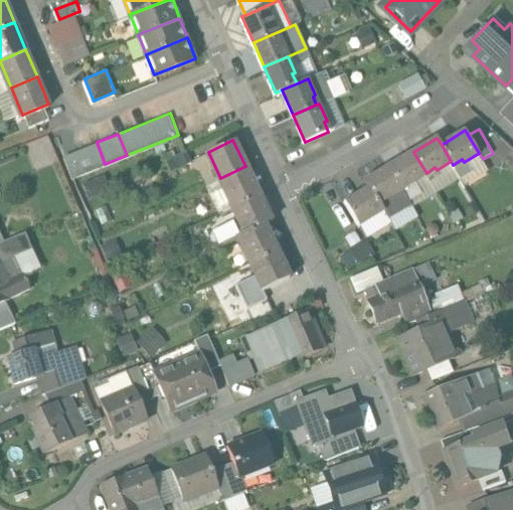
[(97,142),(65,155),(73,176),(105,164),(97,142)]
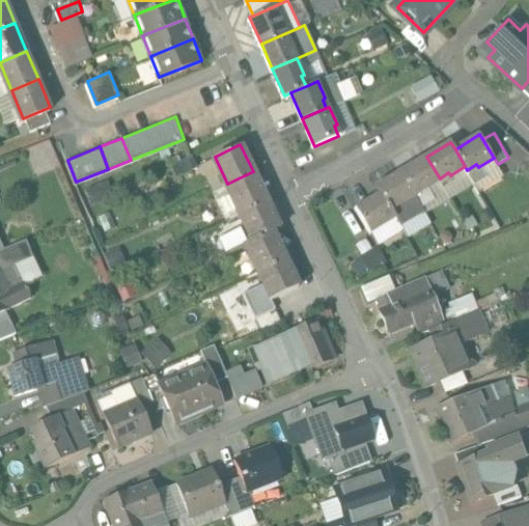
[(193,153),(173,162),(178,174),(199,165),(193,153)]
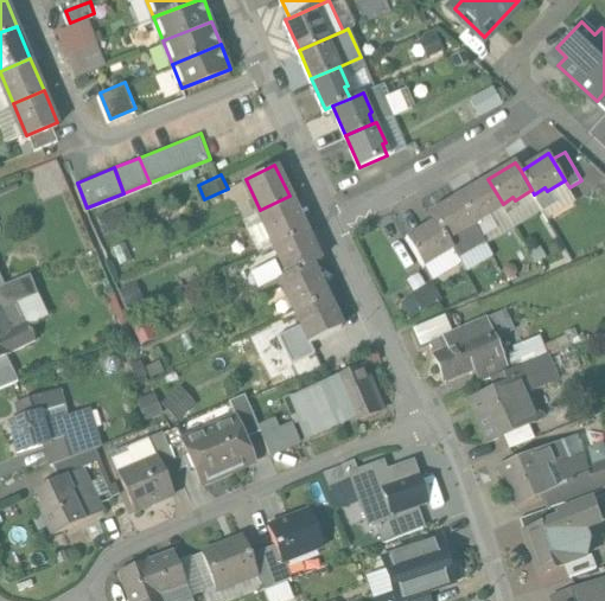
[(488,179),(460,196),(475,221),(485,213),(488,217),(504,206),(503,204),(488,179)]
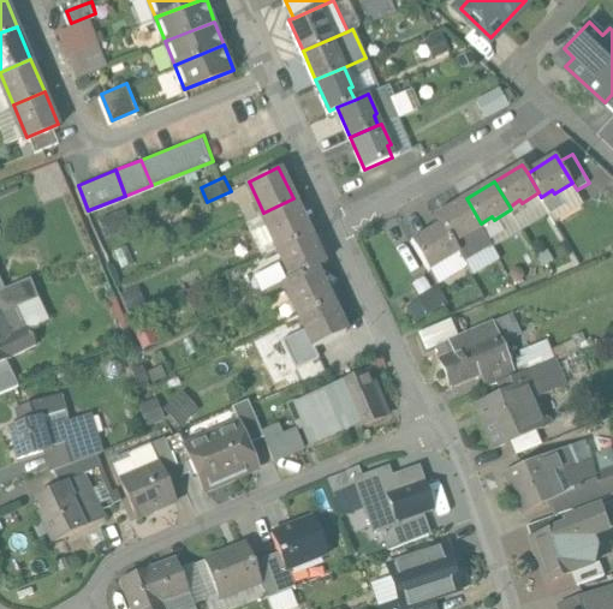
[(293,198),(263,213),(279,244),(308,230),(293,198)]
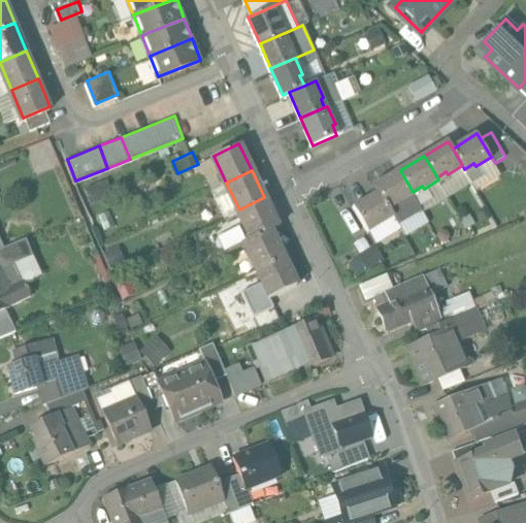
[(400,170),(375,185),(394,216),(398,223),(423,208),(415,195),(413,192),(400,170)]
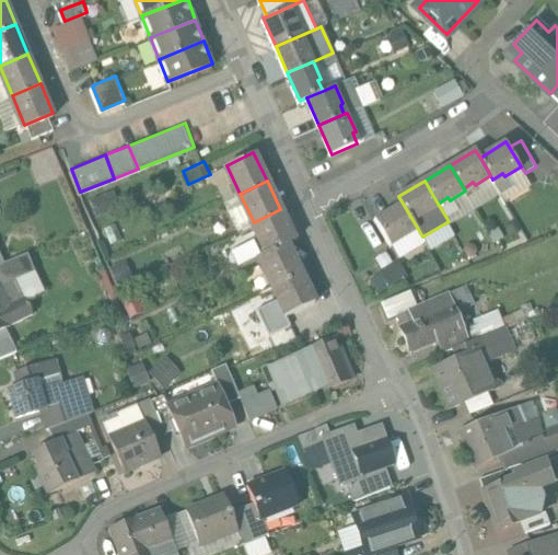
[(402,203),(376,218),(390,241),(400,235),(402,238),(418,229),(402,203)]
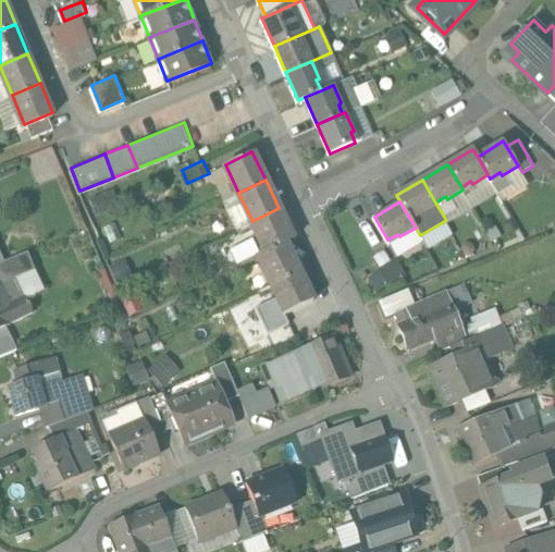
[(279,208),(253,221),(259,234),(236,245),(244,260),(258,254),(284,242),(293,237),(279,208)]
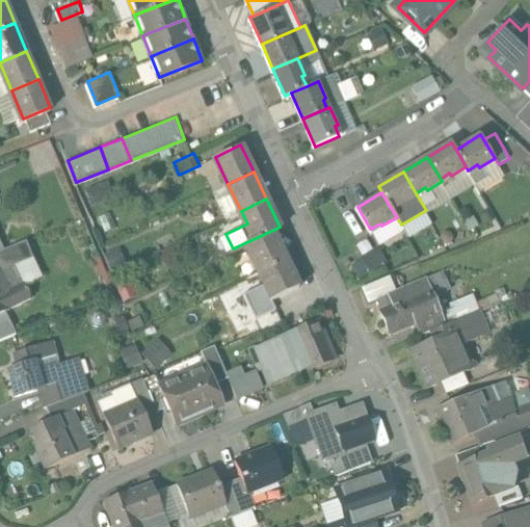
[(271,231),(246,242),(260,269),(285,258),(271,231)]
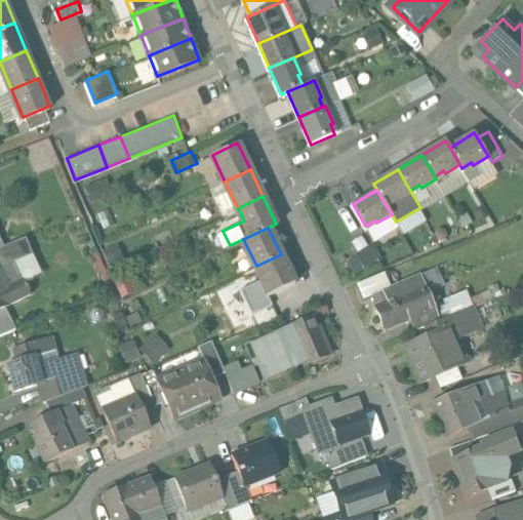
[(369,261),(380,255),(369,233),(358,239),(369,261)]
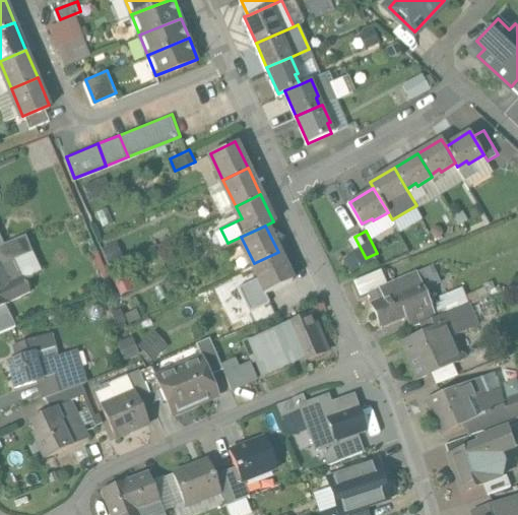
[(278,252),(254,263),(267,292),(292,279),(278,252)]
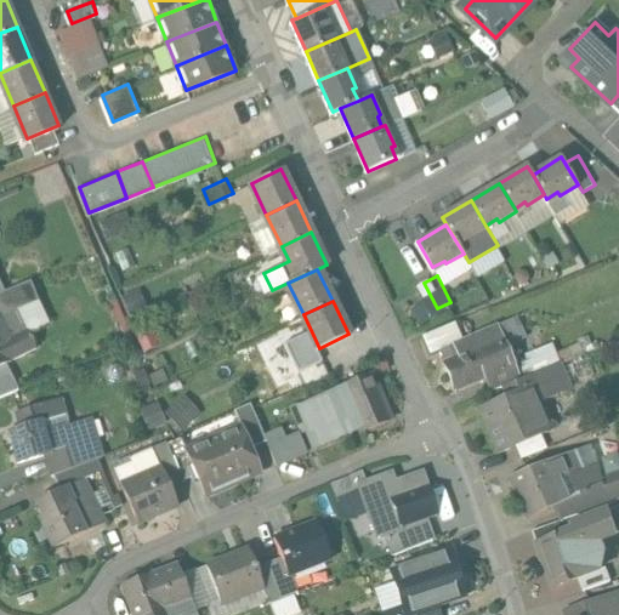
[(465,337),(441,347),(442,349),(458,388),(486,377),(492,375),(516,365),(507,347),(516,343),(514,339),(524,334),(517,315),(465,337)]
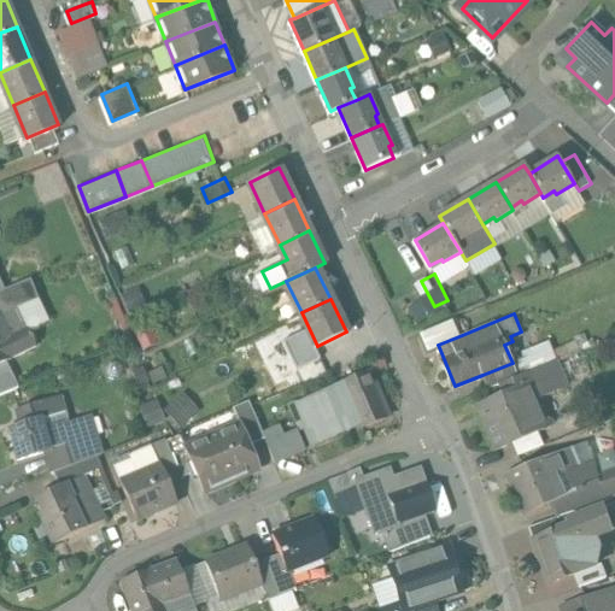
[(454,317),(421,332),(429,352),(439,347),(438,345),(462,335),(454,317)]
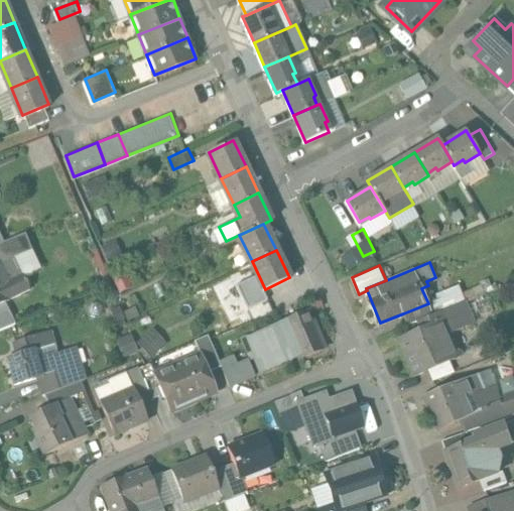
[(0,301),(11,297),(0,273),(0,301)]
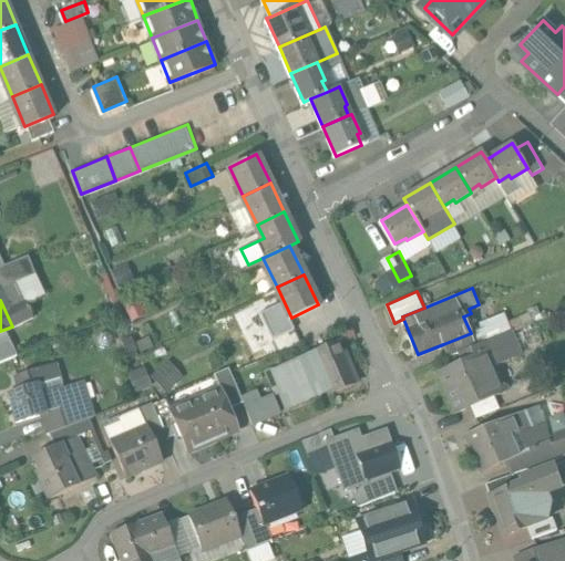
[(504,313),(480,323),(482,328),(490,324),(501,333),(511,330),(504,313)]
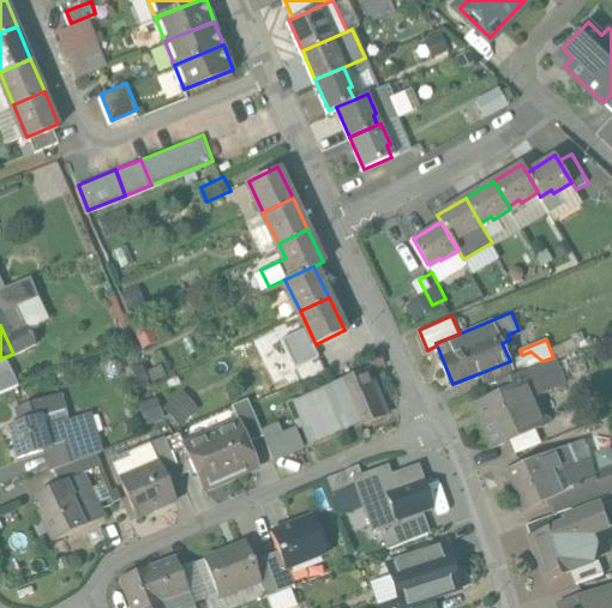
[(510,361),(486,371),(491,383),(541,362),(543,361),(531,351),(522,355),(510,361)]
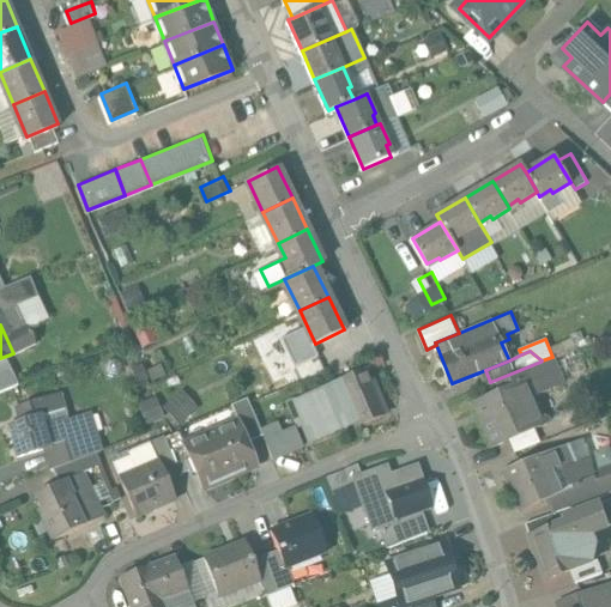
[(501,389),(488,395),(489,398),(475,404),(491,445),(546,422),(534,394),(550,387),(540,362),(497,380),(501,389)]
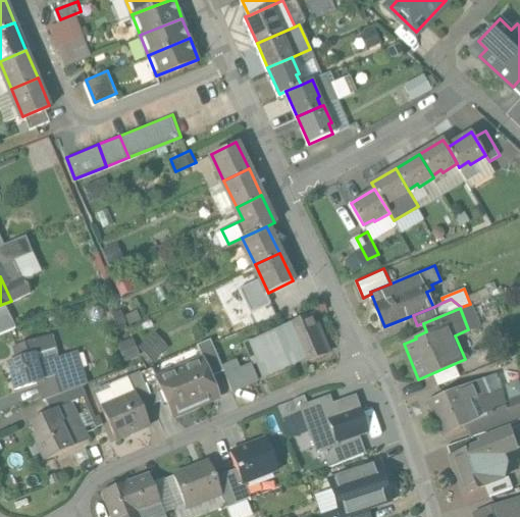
[(313,314),(253,340),(266,371),(301,356),(304,361),(328,351),(313,314)]
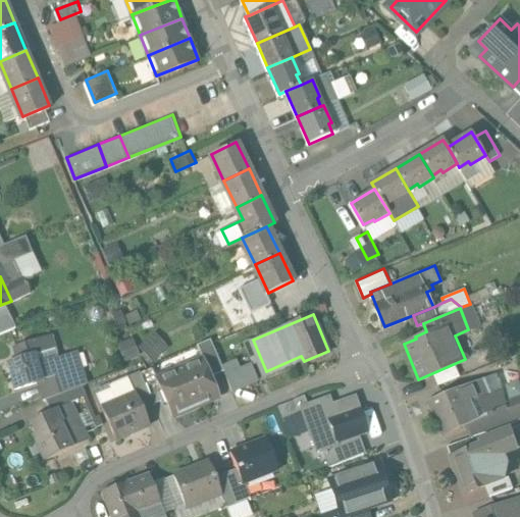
[(413,315),(408,317),(413,327),(417,325),(413,315)]
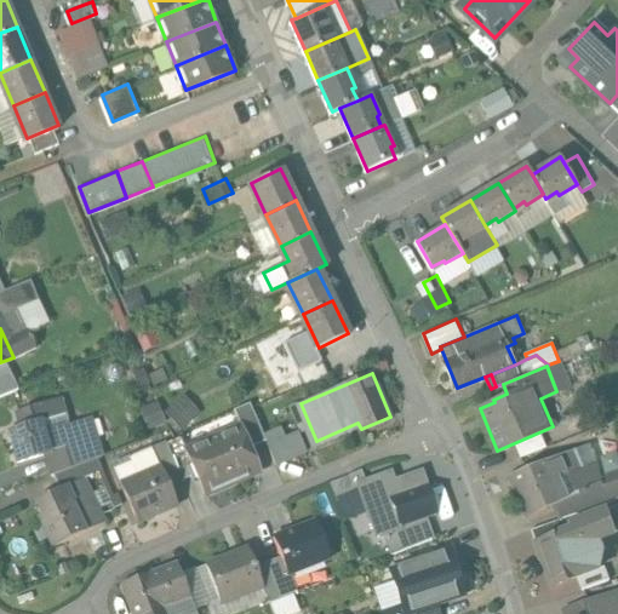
[(179,420),(205,412),(198,390),(172,400),(179,420)]
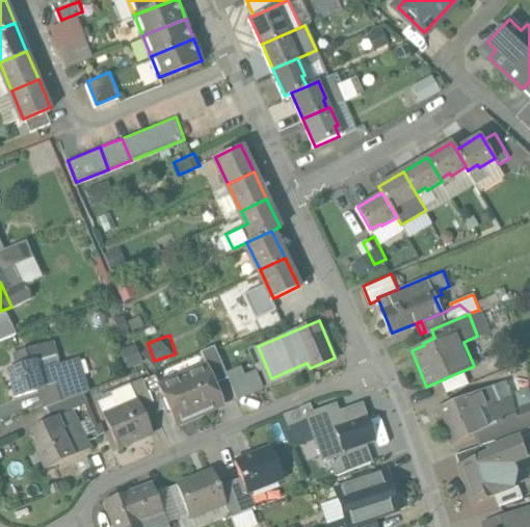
[(132,362),(148,357),(141,340),(127,345),(132,362)]
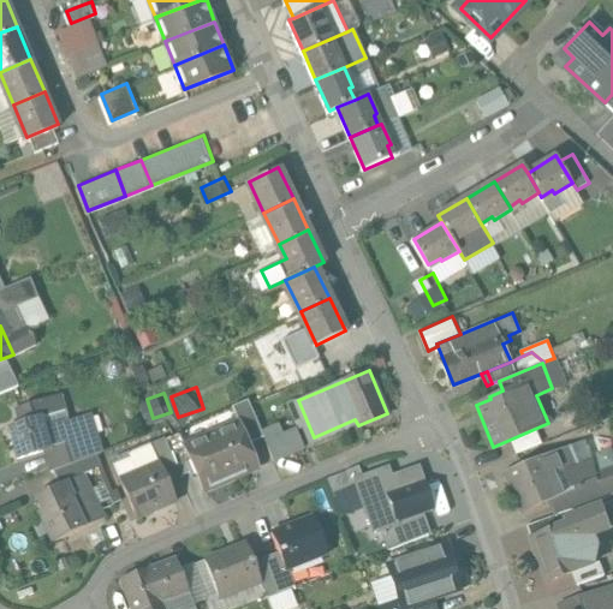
[(69,418),(61,394),(22,406),(25,421),(11,425),(19,454),(47,447),(55,445),(61,465),(95,453),(100,451),(89,412),(69,418)]
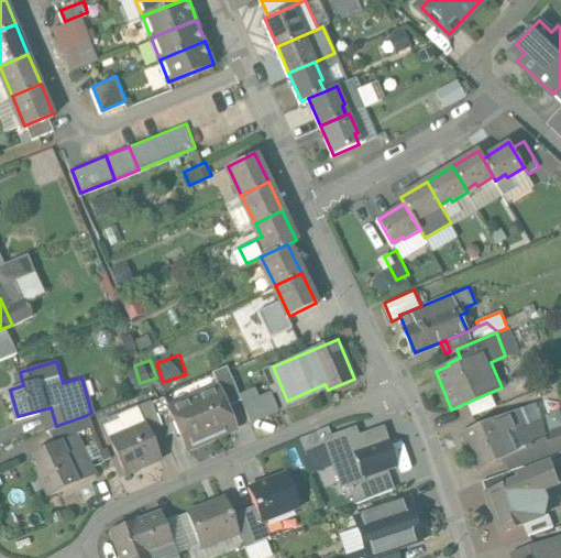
[(228,363),(213,370),(220,385),(228,403),(242,397),(240,393),(228,363)]
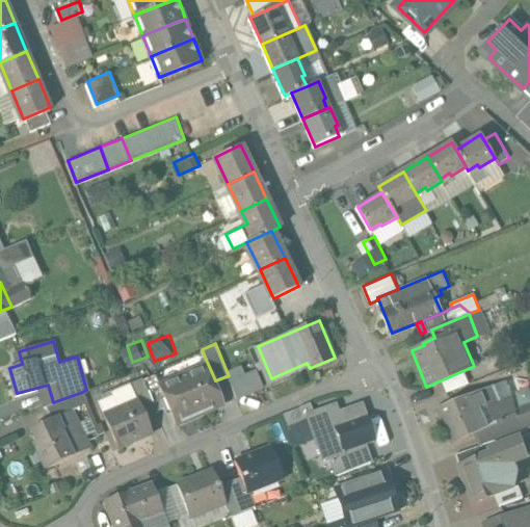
[(208,364),(160,385),(168,403),(176,422),(224,401),(215,380),(208,364)]
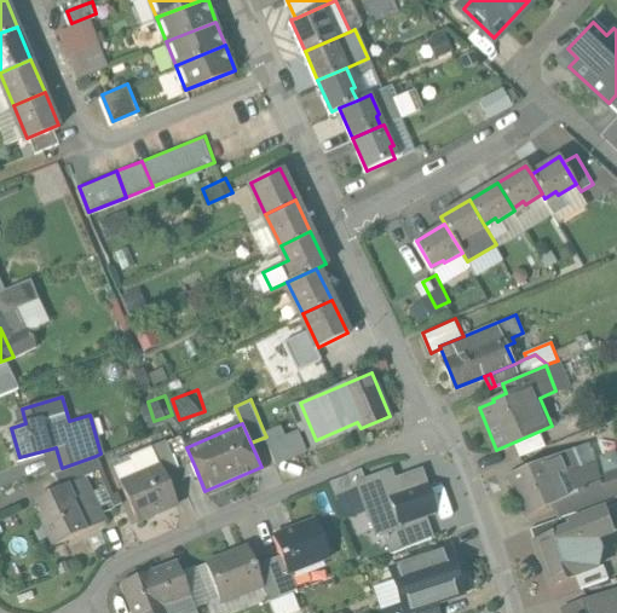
[(284,434),(281,424),(264,432),(266,437),(276,460),(309,446),(300,428),(284,434)]
